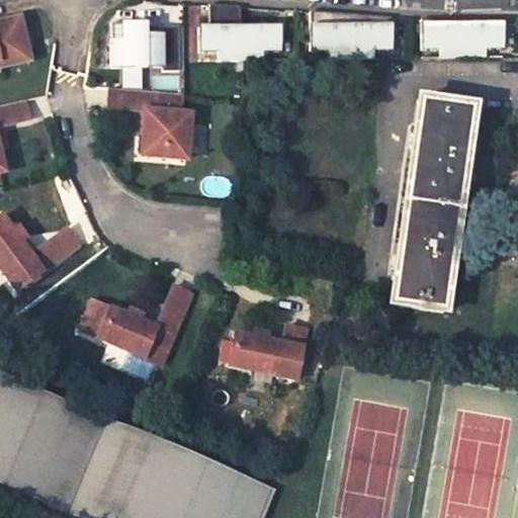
[(210,26),(209,6),(199,5),(200,26),(210,26)]
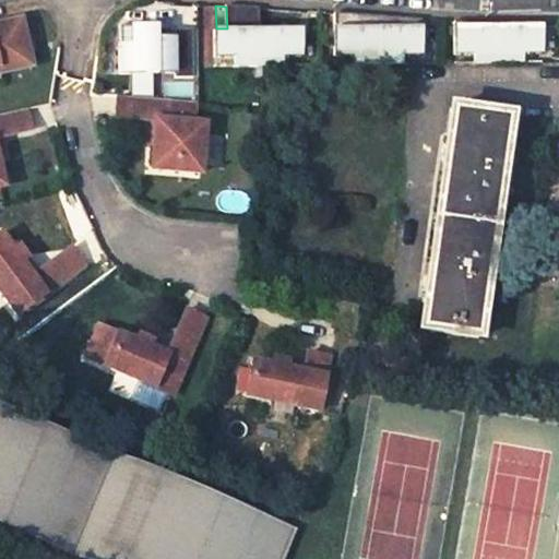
[(304,57),(302,27),(261,28),(260,8),(226,7),(227,28),(216,28),(216,68),(285,68),(285,57),(304,57)]
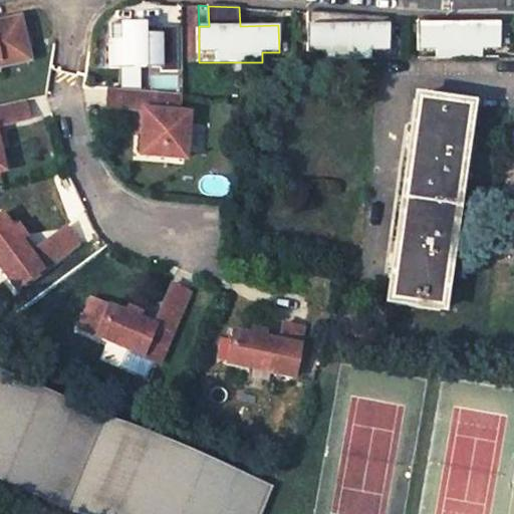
[(390,50),(390,18),(371,16),(315,12),(309,12),(310,53),(326,52),(326,61),(372,61),(372,51),(390,50)]
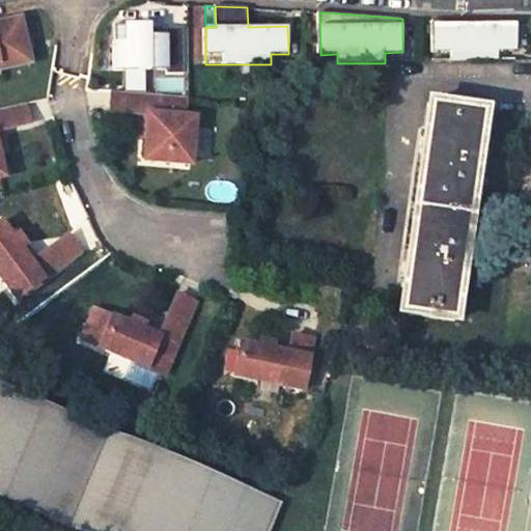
[(0,68),(28,63),(18,18),(0,21),(0,68)]
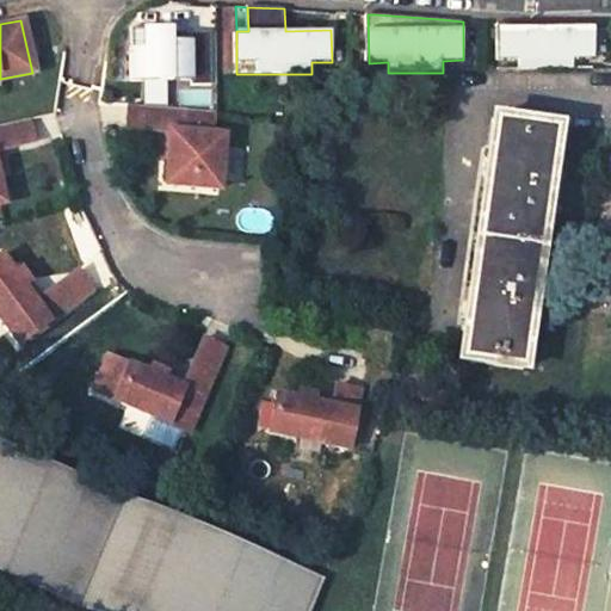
[(213,82),(211,30),(173,31),(173,24),(143,25),(143,45),(131,45),(131,79),(146,79),(146,105),(168,106),(167,80),(193,79),(193,84),(213,82)]
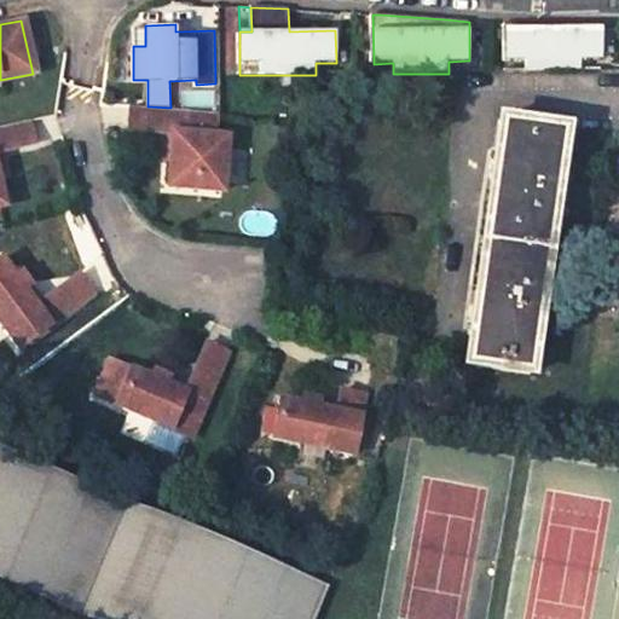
[(603,59),(603,27),(582,27),(544,27),(519,24),(507,24),(507,63),(527,62),(528,73),(582,73),(582,61),(603,59)]
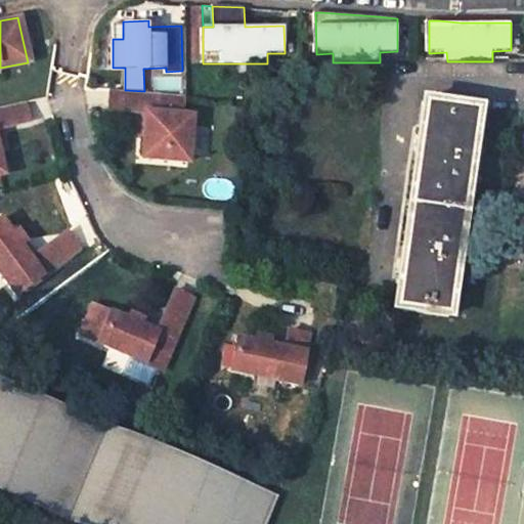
[(123,39),(123,22),(113,22),(113,39),(123,39)]
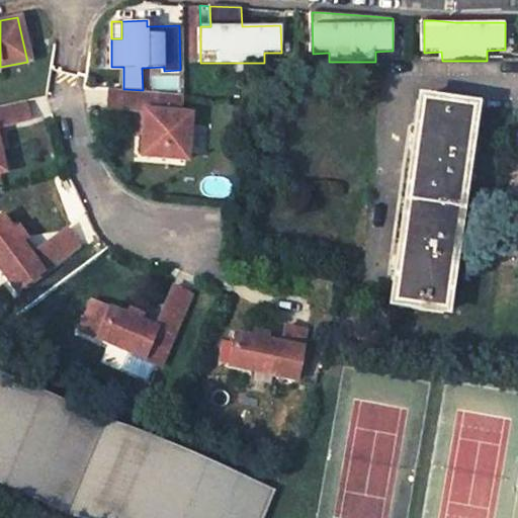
[(132,111),(133,90),(106,88),(104,109),(132,111)]
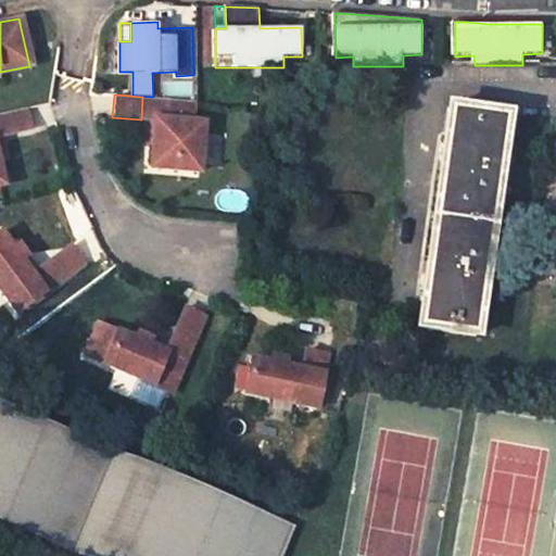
[(197,100),(142,97),(141,119),(139,146),(151,147),(150,168),(200,173),(204,123),(194,122),(197,100)]
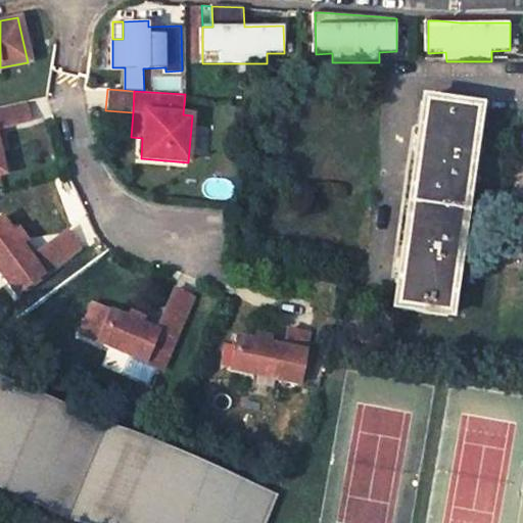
[(31,121),(27,101),(0,106),(0,119),(2,128),(31,121)]
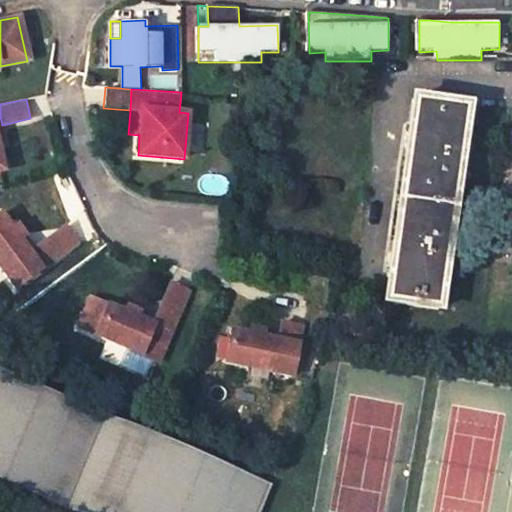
[(466,106),(412,99),(405,150),(391,251),(384,302),(438,310),(443,269),(450,270),(454,242),(447,241),(457,175),(463,176),(467,148),(461,146),(466,106)]
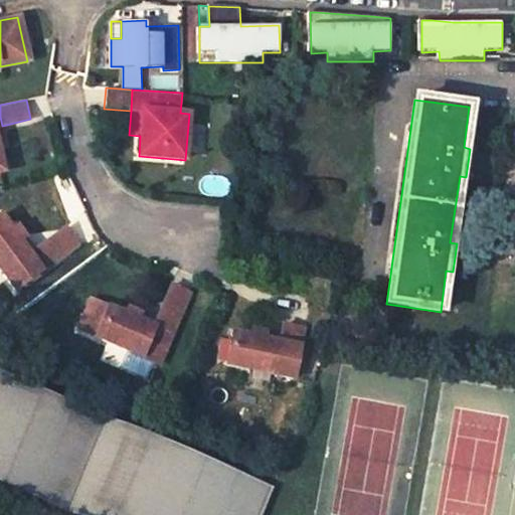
[(0,215),(0,272),(14,292),(55,261),(44,243),(29,254),(19,240),(24,237),(17,226),(11,230),(0,215)]
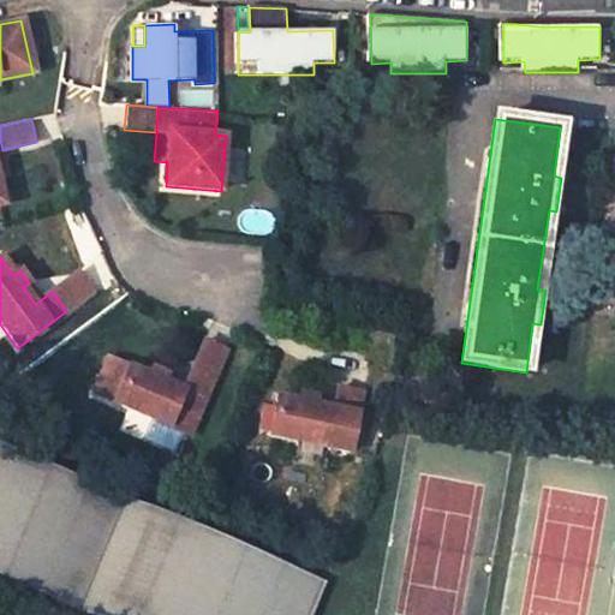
[(53,291),(66,311),(93,293),(78,273),(53,291)]
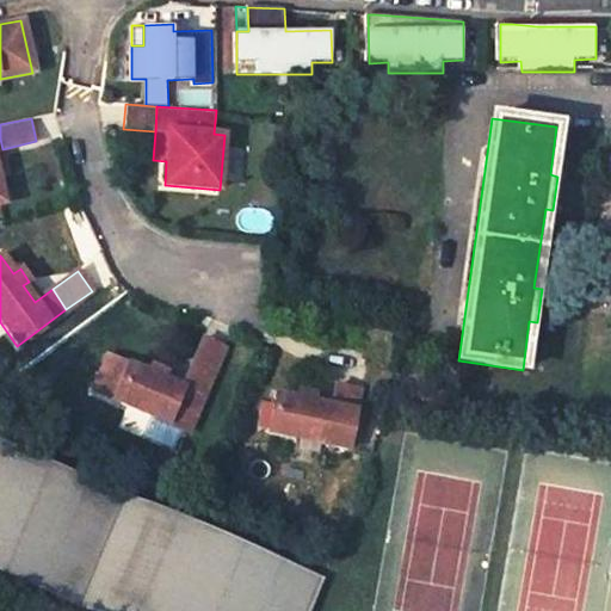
[(224,347),(203,338),(190,366),(213,376),(213,377),(224,347)]
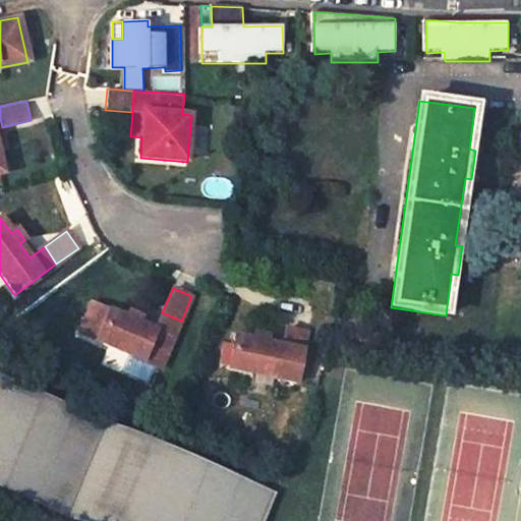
[(161,369),(181,321),(162,312),(156,330),(139,323),(141,316),(128,311),(125,317),(107,309),(106,311),(91,303),(78,334),(161,369)]
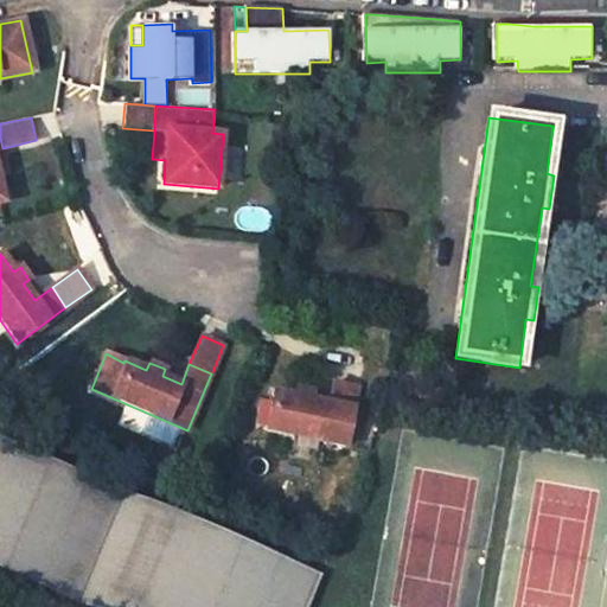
[(266,430),(346,446),(357,387),(333,382),(328,402),(311,400),(312,391),(295,388),(294,396),(273,391),(266,430)]
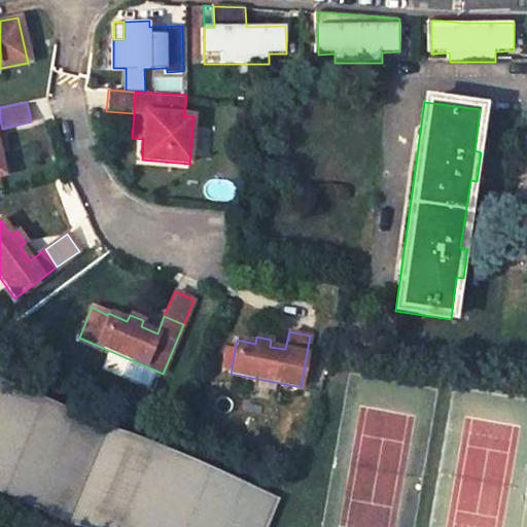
[(0,493),(66,521),(79,526),(262,526),(275,499),(105,428),(0,384),(0,493)]
